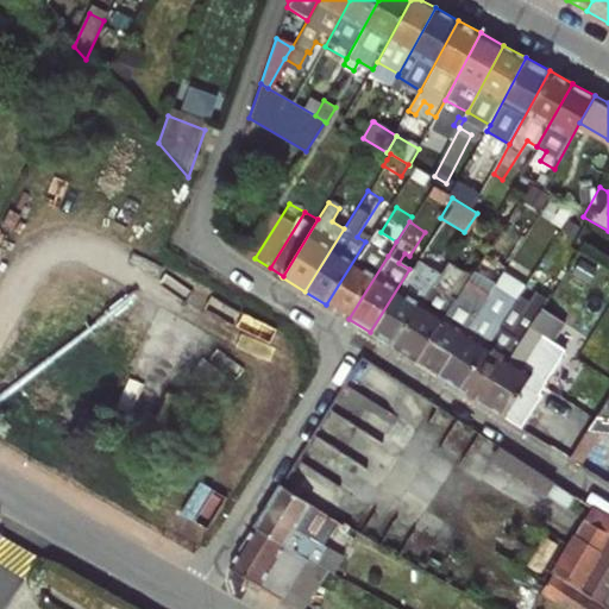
[(396,242),(381,232),(375,227),(365,242),(388,256),(396,242)]
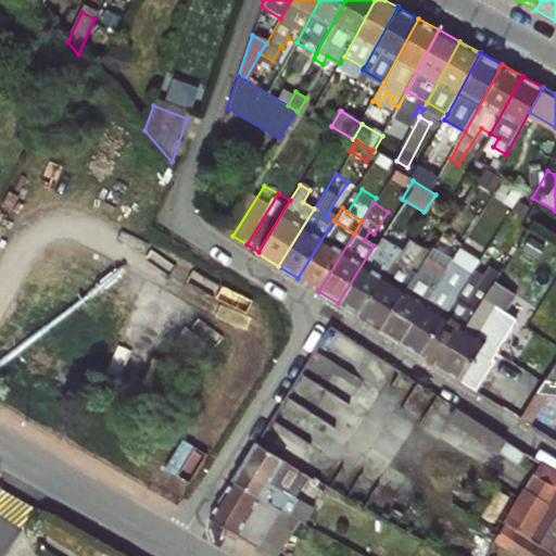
[(318,291),(354,234),(333,220),(298,278),(318,291)]
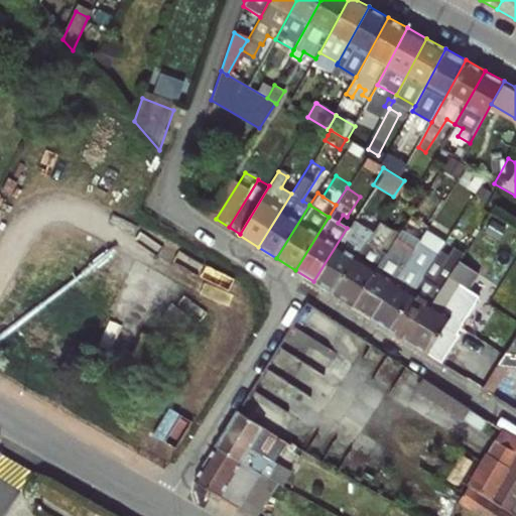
[(497,233),(504,222),(487,211),(480,222),(487,226),(497,233)]
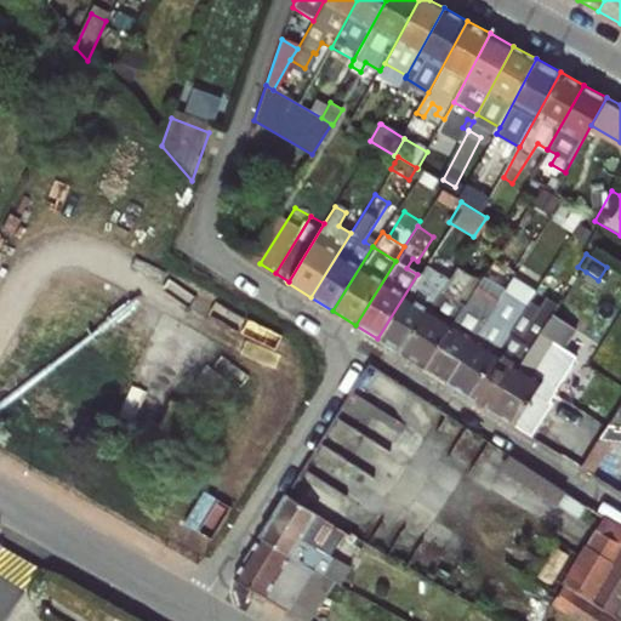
[(456,265),(446,280),(400,353),(422,366),(462,302),(456,298),(471,274),(456,265)]
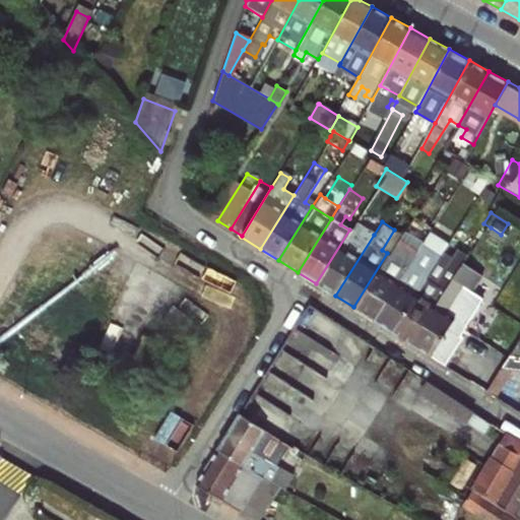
[(335,296),(374,235),(353,222),(349,230),(316,283),(335,296)]
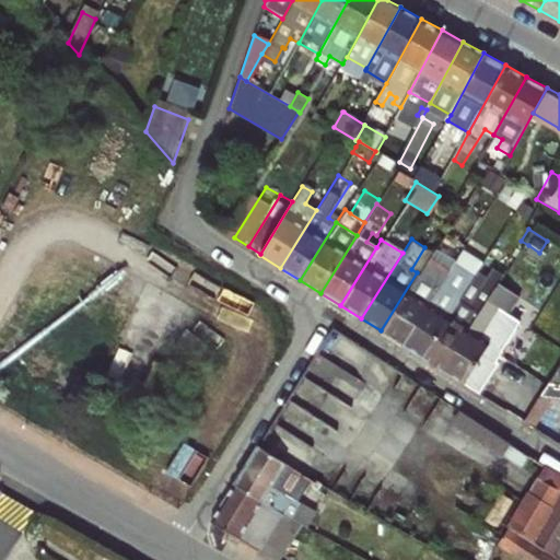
[(528,245),(521,241),(511,257),(517,261),(528,245)]
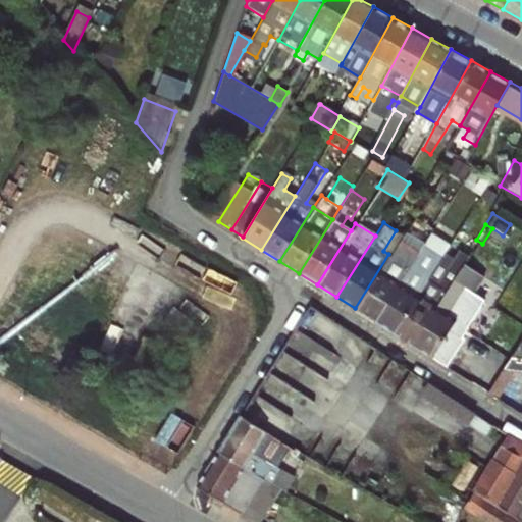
[(394,332),(426,277),(425,276),(437,257),(434,255),(438,249),(433,245),(428,252),(422,248),(411,267),(408,265),(373,320),(394,332)]
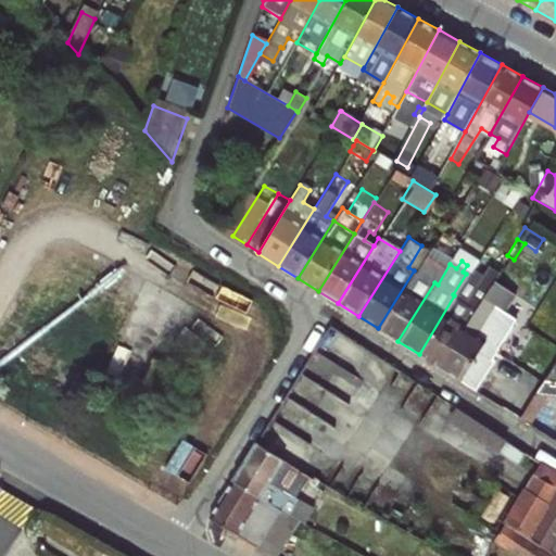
[(439,366),(492,280),(498,269),(487,263),(463,300),(454,295),(419,354),(439,366)]
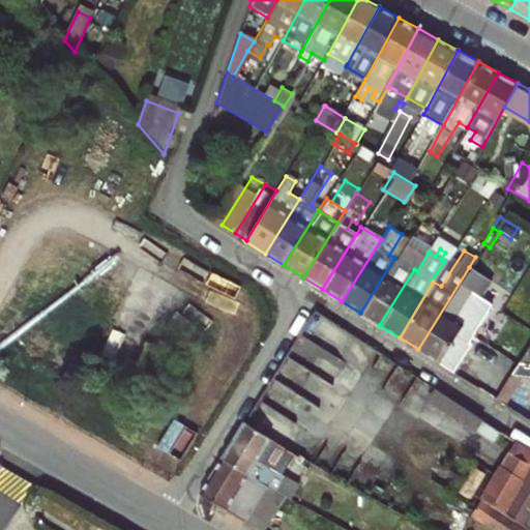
[(379,325),(414,269),(416,265),(398,253),(394,258),(360,313),(379,325)]
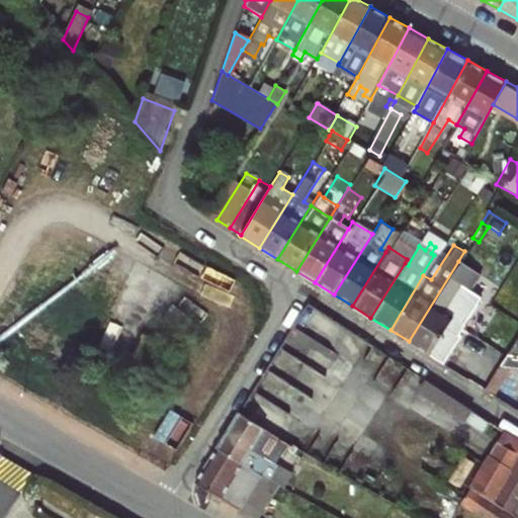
[(409,341),(443,362),(459,337),(455,334),(459,327),(447,319),(463,292),(458,288),(470,269),(458,261),(409,341)]
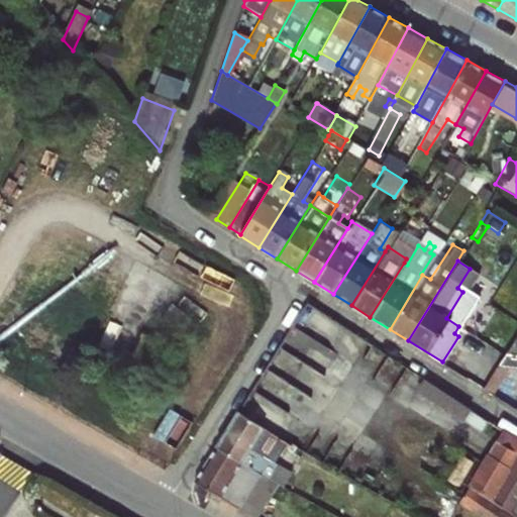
[(476,272),(470,269),(457,288),(462,292),(476,272)]
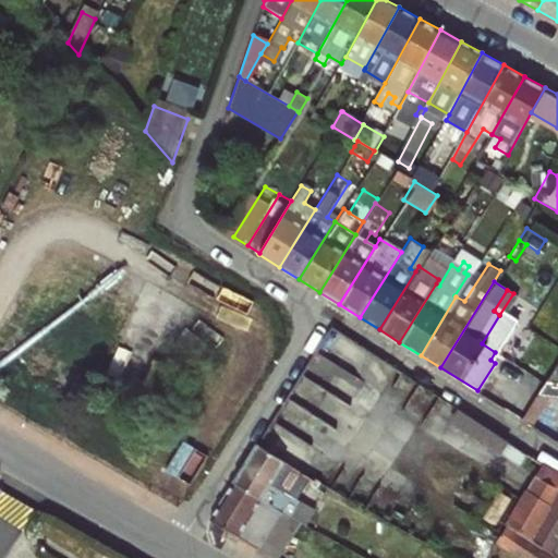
[(557,350),(517,416),(529,423),(546,395),(557,396),(557,350)]
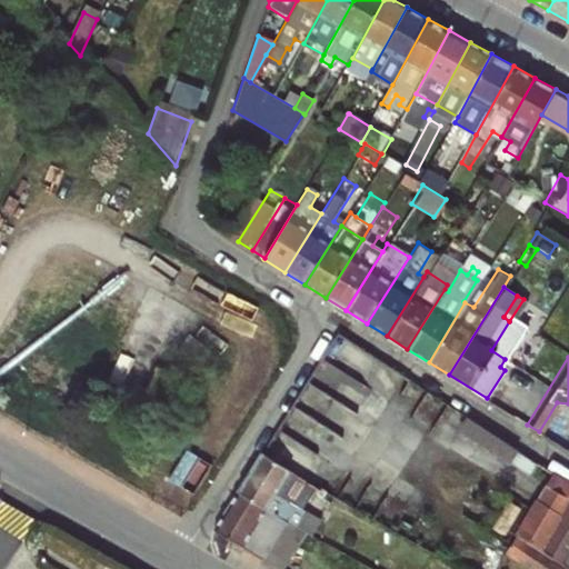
[(507,458),(513,448),(467,417),(459,428),(507,458)]
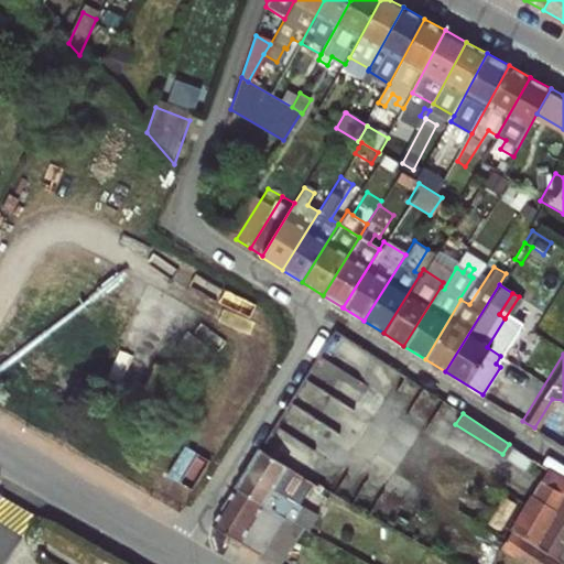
[(260,448),(236,487),(283,513),(301,524),(307,528),(315,514),(303,507),(305,503),(290,494),(302,473),(260,448)]
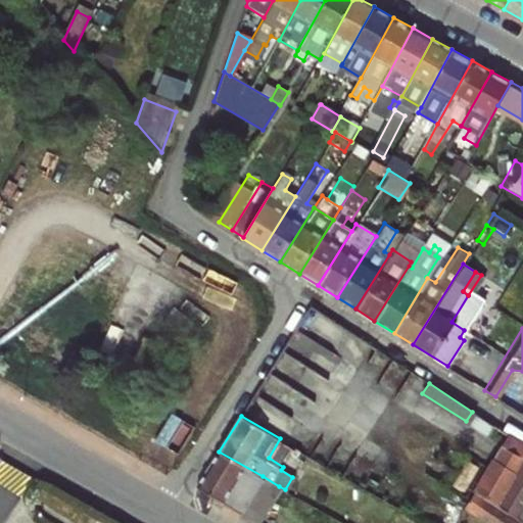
[(522,522),(522,443),(507,434),(488,460),(517,480),(495,510),(467,488),(457,503),(484,522),(522,522)]
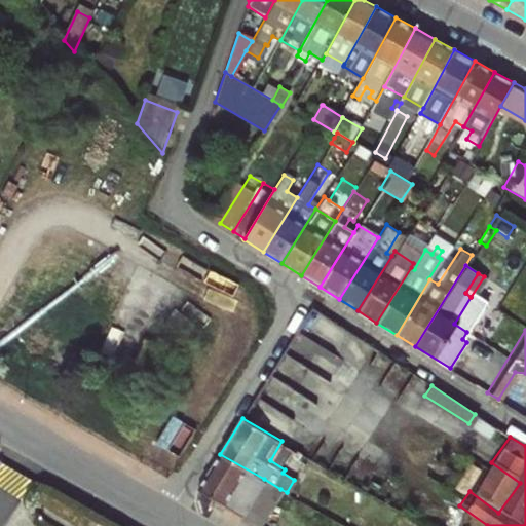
[(297,446),(296,449),(294,452),(299,455),(302,449),(297,446)]
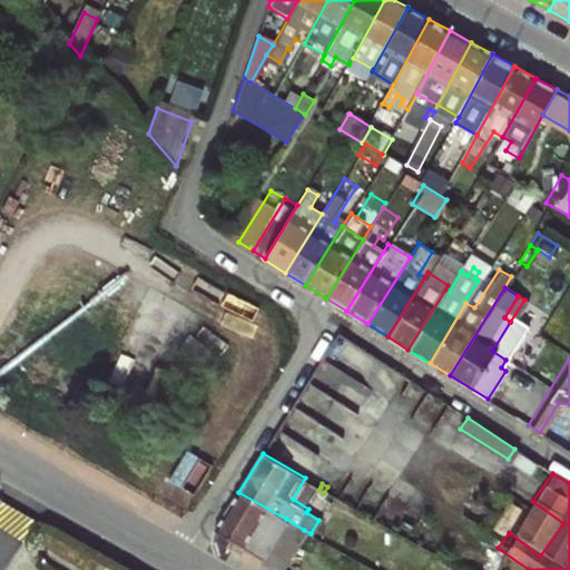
[(263,559),(286,519),(238,492),(214,530),(263,559)]
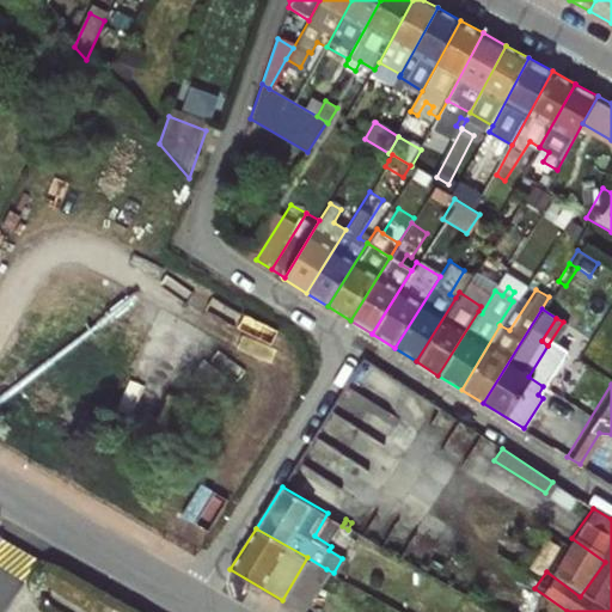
[(605,562),(571,538),(546,571),(580,597),(605,562)]
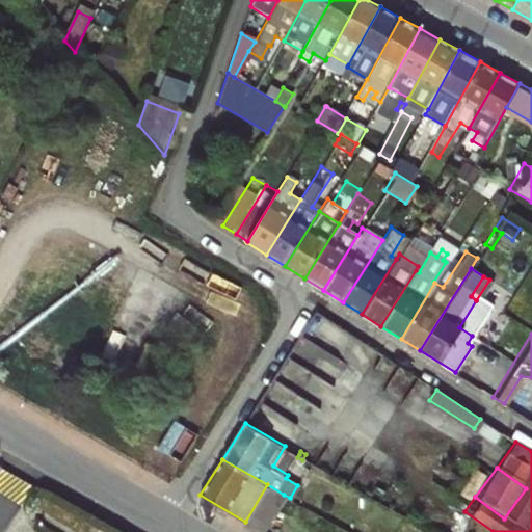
[(263,531),(284,495),(267,484),(245,522),(263,531)]
